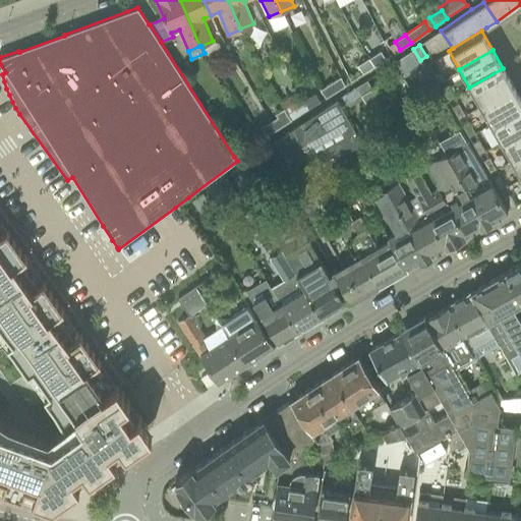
[(380,51),(368,58),(373,66),(373,67),(386,60),(380,51)]
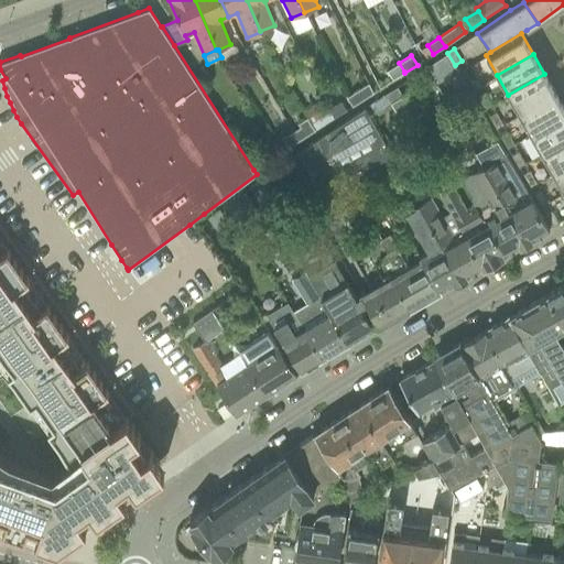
[(399,63),(387,71),(392,79),(404,72),(399,63)]
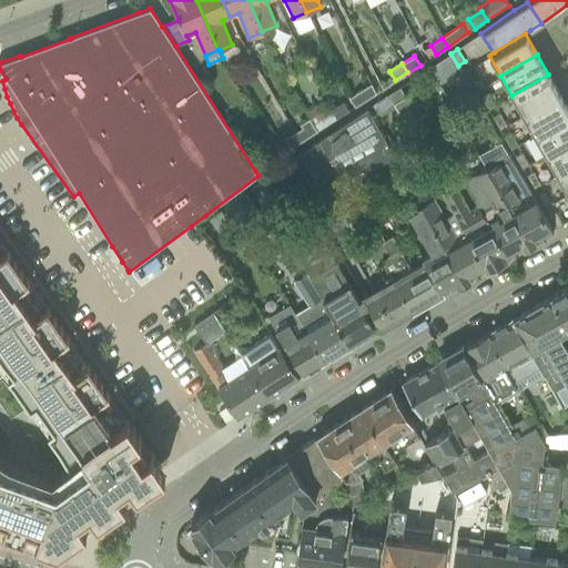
[(469,78),(477,90),(484,87),(476,74),(469,78)]
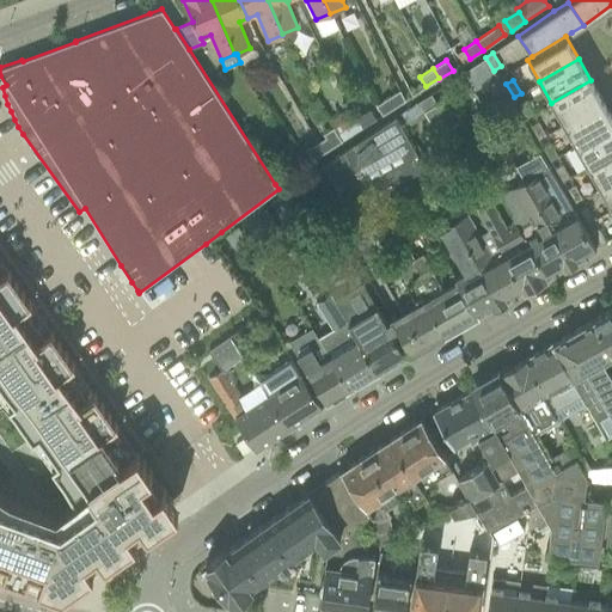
[(551,103),(564,124),(604,102),(591,80),(551,103)]
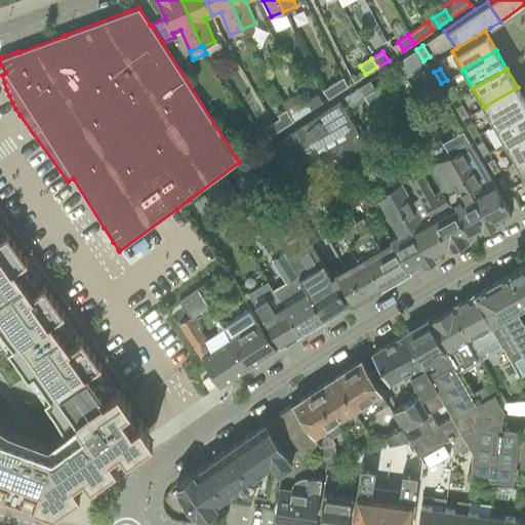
[(342,78),(322,90),(328,98),(347,87),(342,78)]
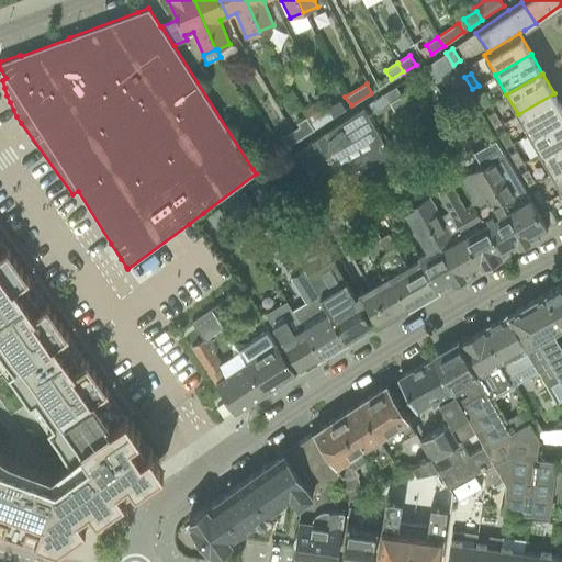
[(475,97),(483,109),(490,104),(483,92),(475,97)]
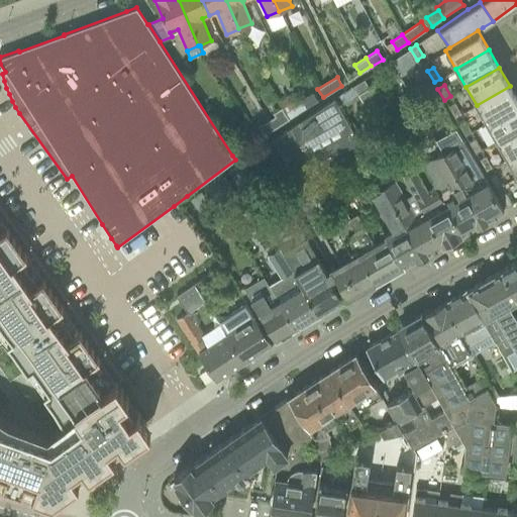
[(477,105),(487,123),(516,105),(516,98),(510,86),(477,105)]
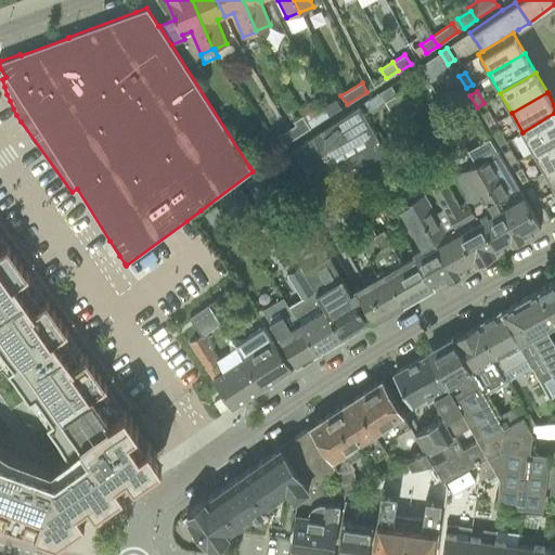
[(335,100),(322,107),(324,111),(327,116),(340,108),(335,100)]
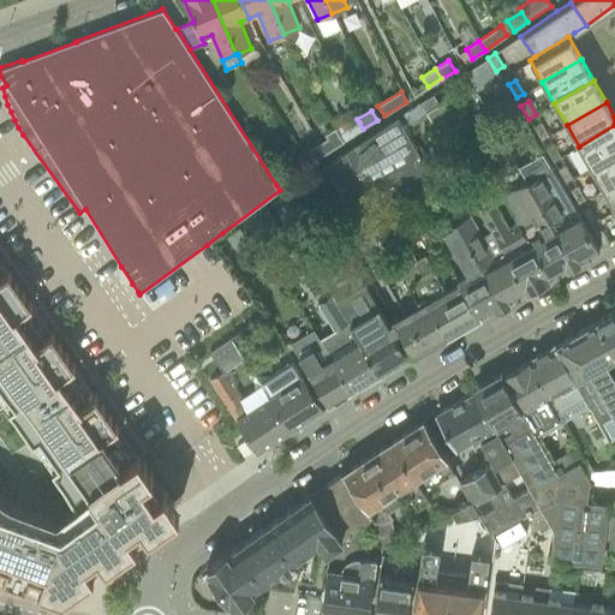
[(398,118),(344,154),(377,215),(434,184),(398,118)]
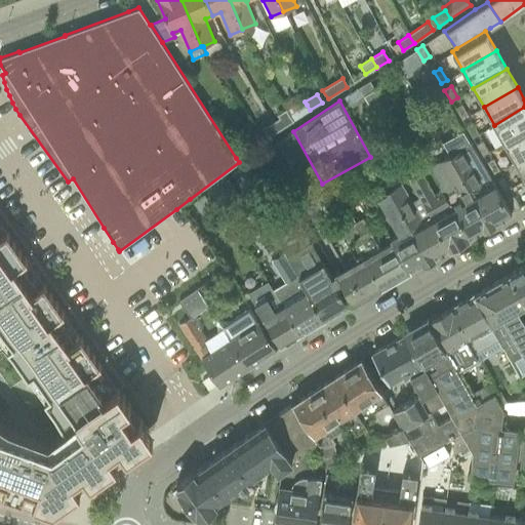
[(307,105),(288,116),(292,121),(293,122),(311,111),(310,110),(307,105)]
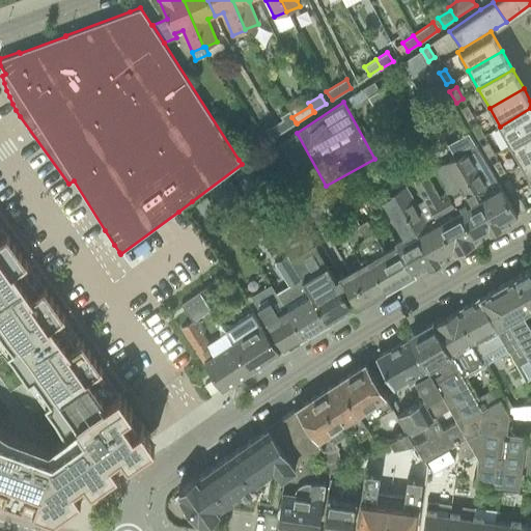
[(460,110),(467,121),(473,117),(467,106),(460,110)]
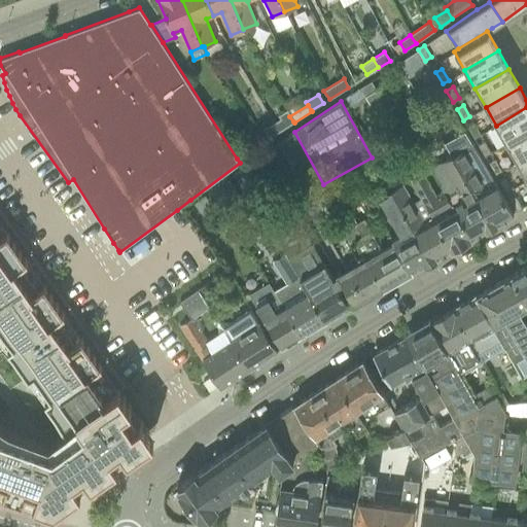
[(526,107),(496,126),(506,144),(526,132),(526,107)]
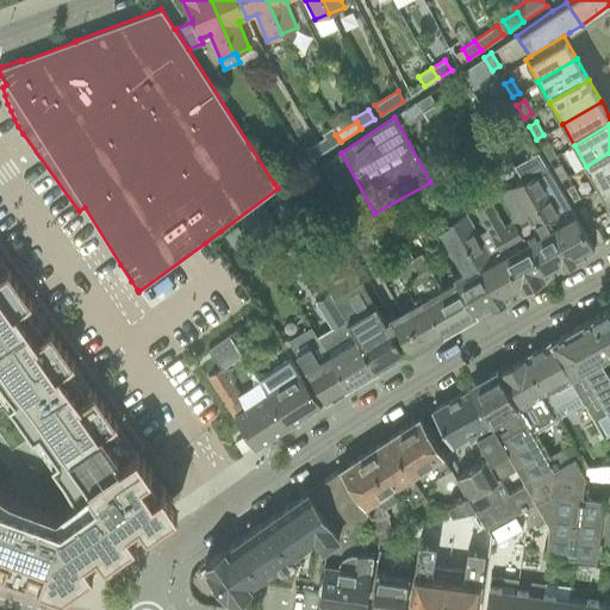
[(331,129),(322,135),(324,137),(330,148),(340,141),(335,135),(331,129)]
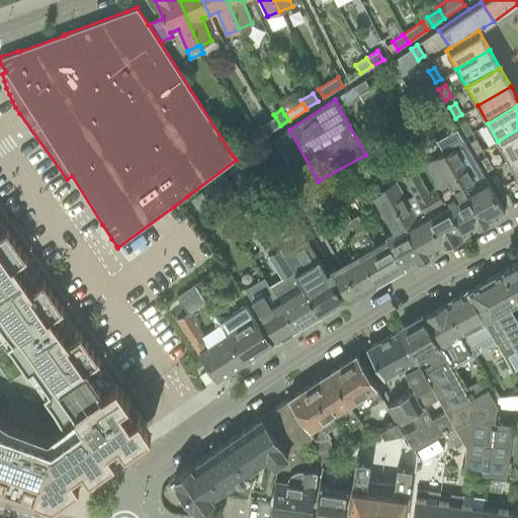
[(268,121),(255,130),(260,139),(274,130),(268,121)]
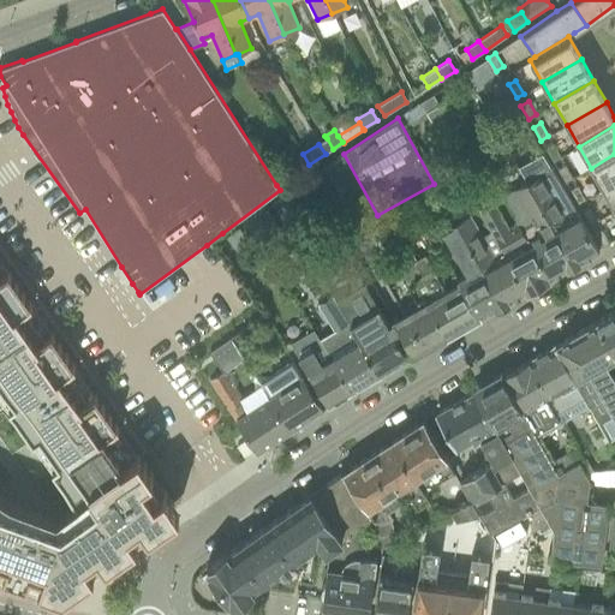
[(545,148),(553,161),(560,157),(553,144),(545,148)]
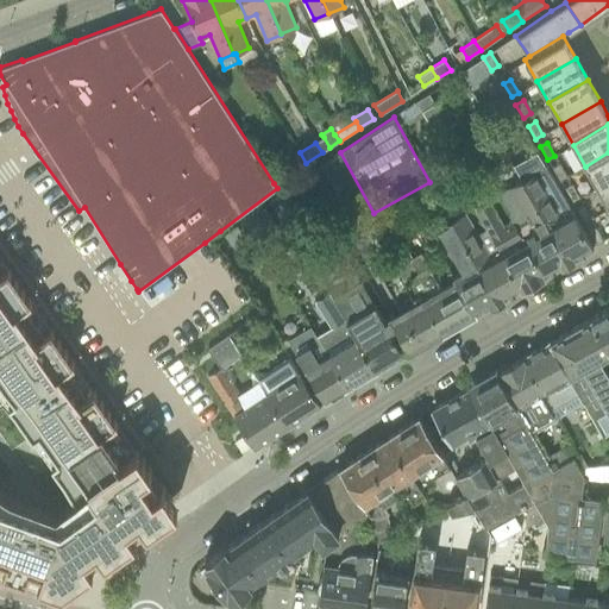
[(374,213),(340,152),(307,174),(340,231),(374,213)]
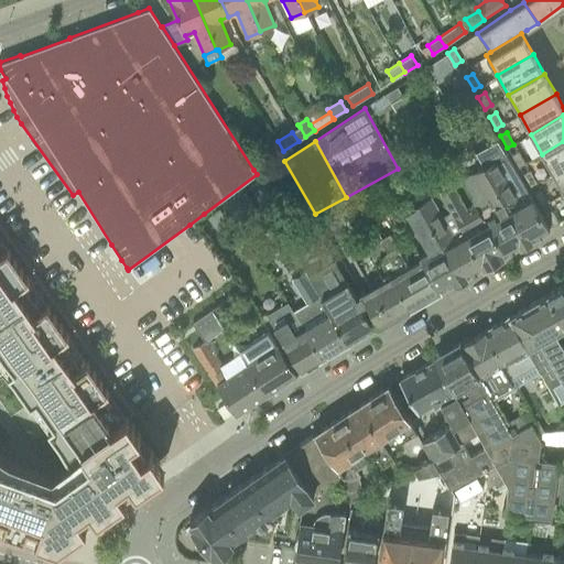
[(563,141),(542,154),(554,174),(563,167),(563,141)]
